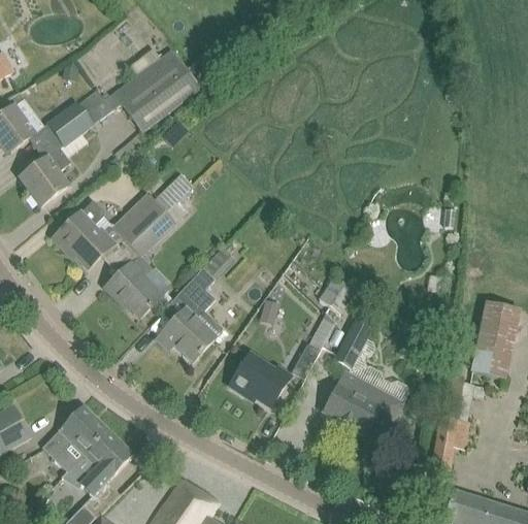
[(160,57),(113,91),(121,103),(142,130),(201,87),(171,48),(160,57)]
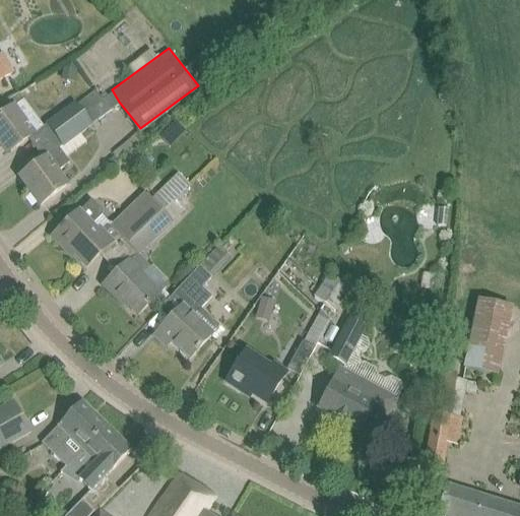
[(0,77),(3,76),(2,75),(13,68),(2,49),(0,49),(0,77)]
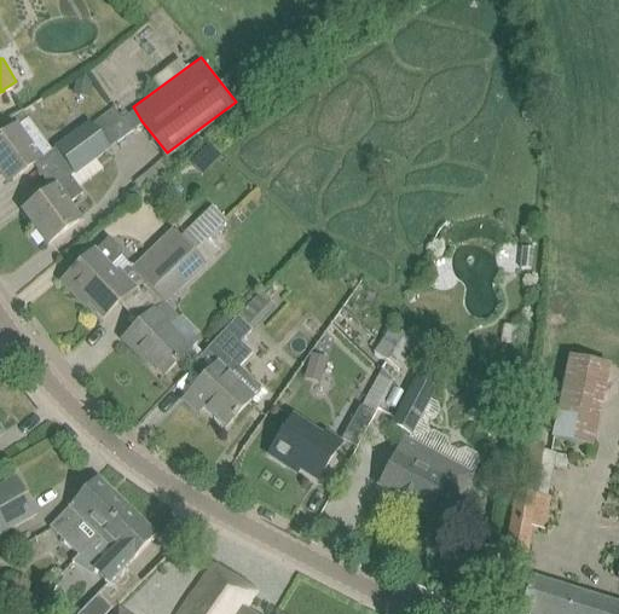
[(114,102),(56,144),(65,157),(123,114),(114,102)]
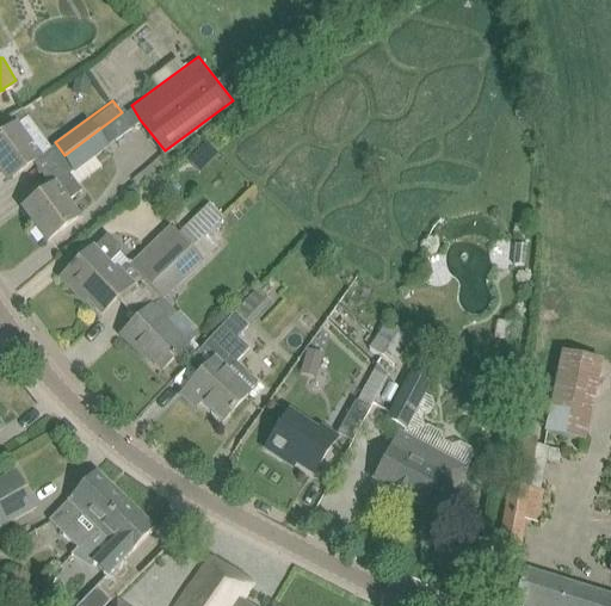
[(16,122),(4,130),(0,133),(0,160),(1,160),(12,174),(51,146),(39,129),(23,105),(11,115),(16,122)]
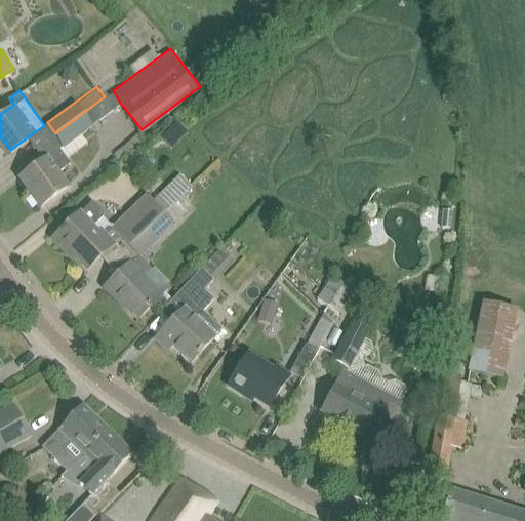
[(113,90),(105,96),(55,133),(64,145),(120,103),(113,90)]
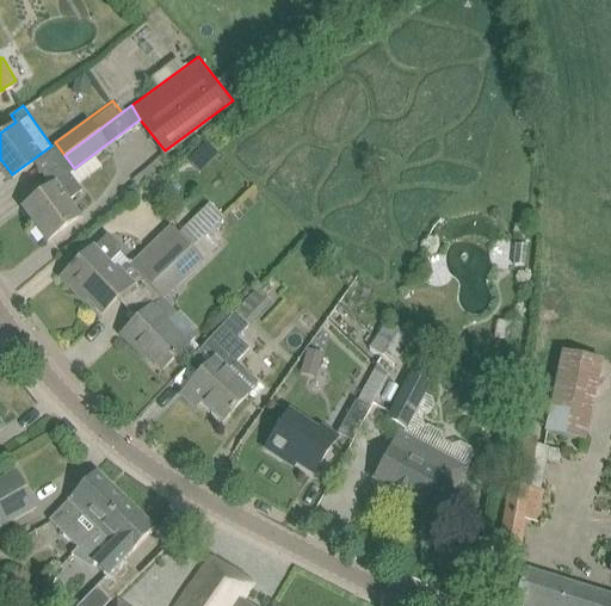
[(69,171),(47,187),(28,202),(38,217),(35,220),(48,237),(60,228),(78,214),(67,198),(81,187),(69,171)]
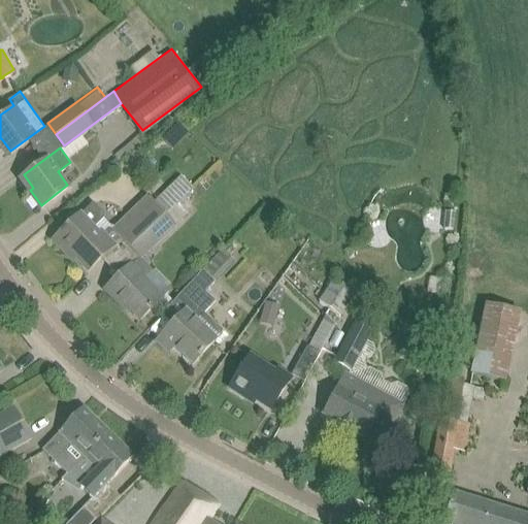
[(93,199),(68,224),(53,238),(66,252),(69,249),(88,267),(113,241),(120,236),(130,247),(175,202),(174,201),(191,186),(179,175),(156,200),(147,192),(111,226),(107,224),(102,230),(100,232),(93,225),(103,215),(103,209),(93,199)]
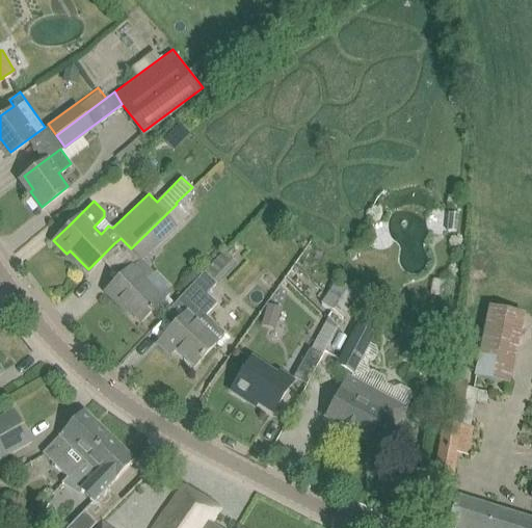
[(177,204),(131,248),(140,258),(177,223),(176,222),(186,212),(177,204)]
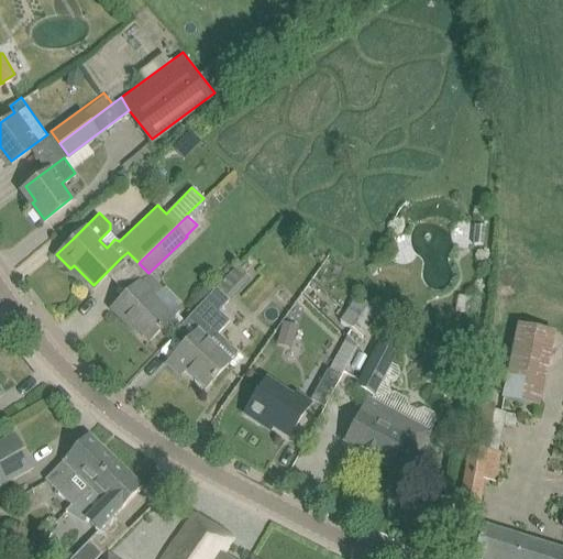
[(208,341),(229,317),(219,307),(251,274),(239,262),(189,314),(201,326),(174,354),(206,385),(229,360),(208,341)]
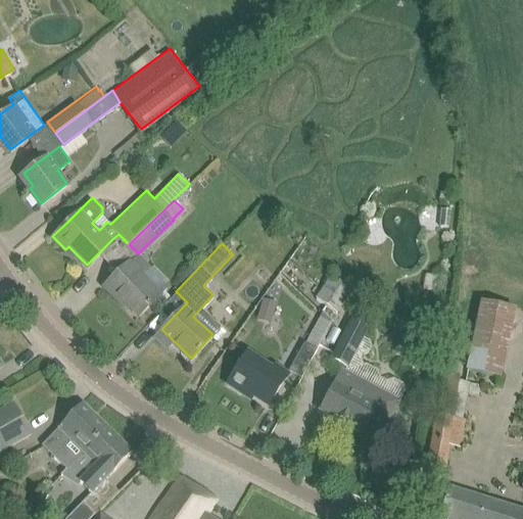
[(120,270),(104,284),(116,296),(120,293),(139,314),(153,299),(160,292),(170,284),(167,281),(157,289),(131,261),(130,260),(120,270)]
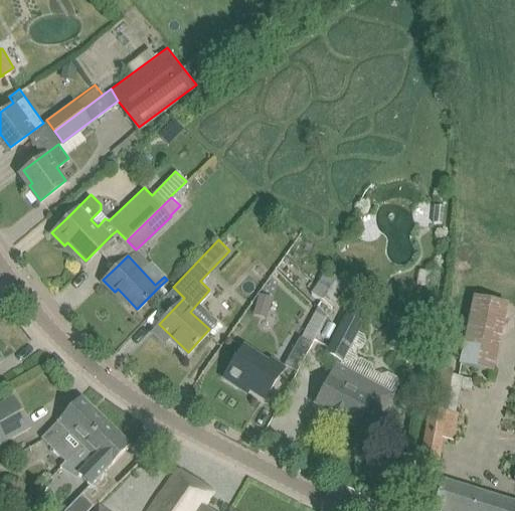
[(327,271),(311,292),(327,306),(344,285),(327,271)]
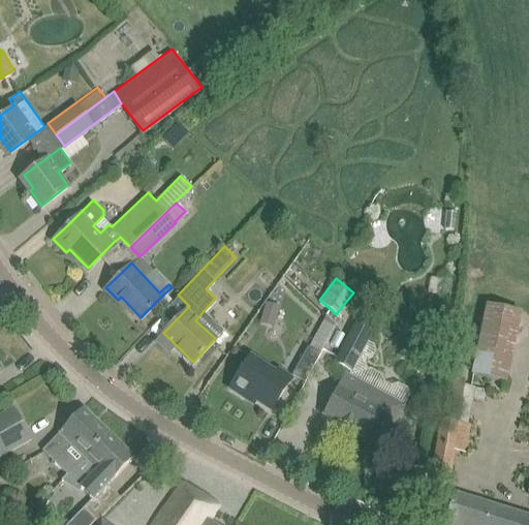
[(261,313),(275,316),(279,302),(266,299),(261,313)]
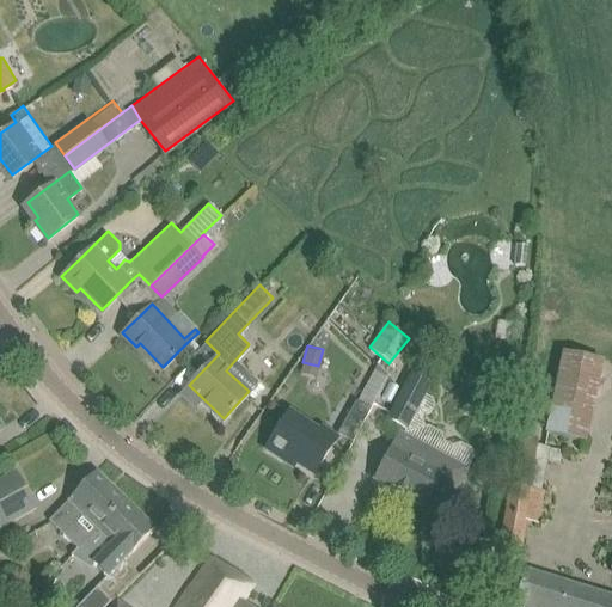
[(562,348),(545,429),(587,436),(604,356),(562,348)]
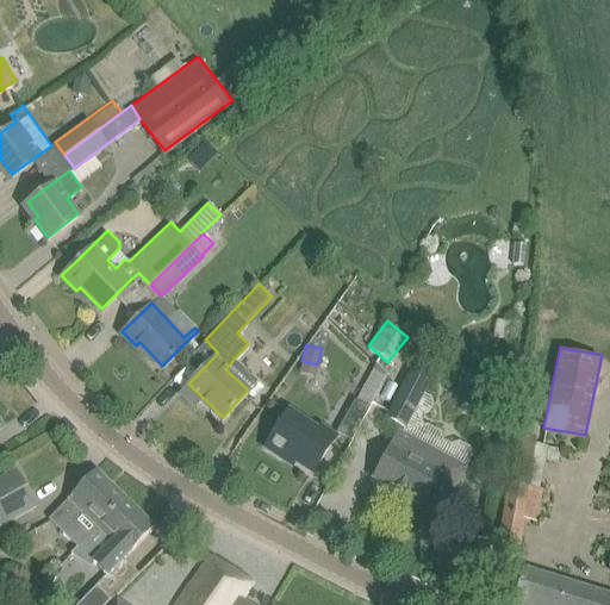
[(405,381),(386,415),(404,424),(423,391),(430,375),(412,366),(405,381)]
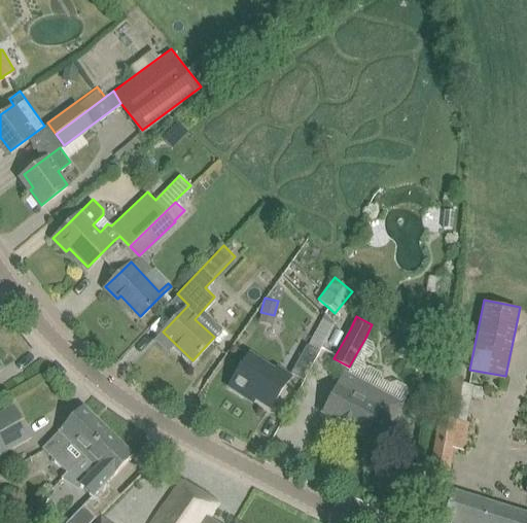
[(312,333),(291,370),(303,376),(323,338),(312,333)]
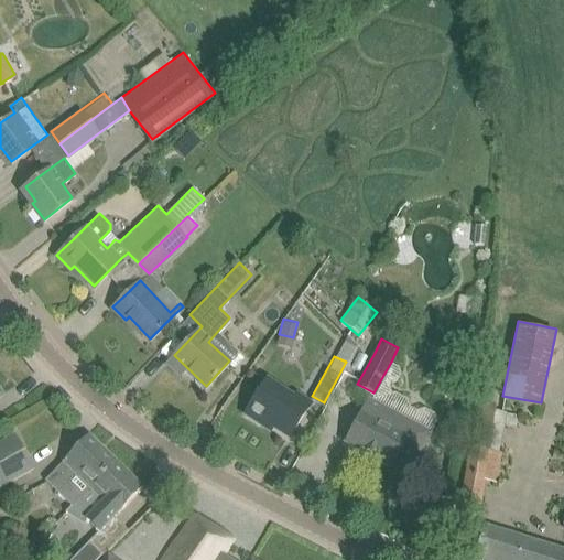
[(267,378),(257,392),(245,411),(261,421),(263,418),(289,434),(311,401),(296,391),(294,396),(267,378)]
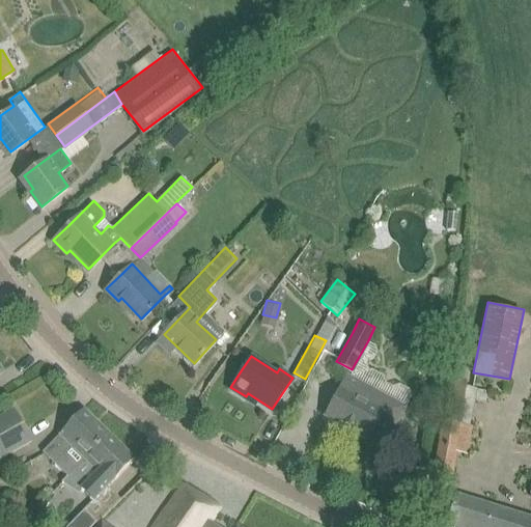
[(406,405),(347,372),(326,413),(368,436),(375,424),(391,433),(406,405)]
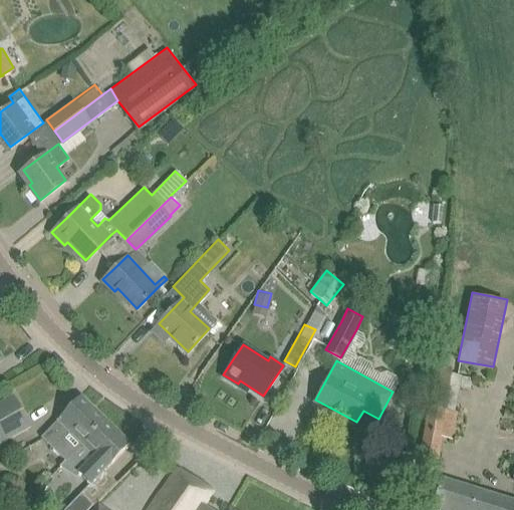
[(436,363),(423,437),(420,457),(437,460),(442,432),(450,434),(453,419),(454,419),(455,417),(453,417),(461,372),(452,370),(453,366),(436,363)]
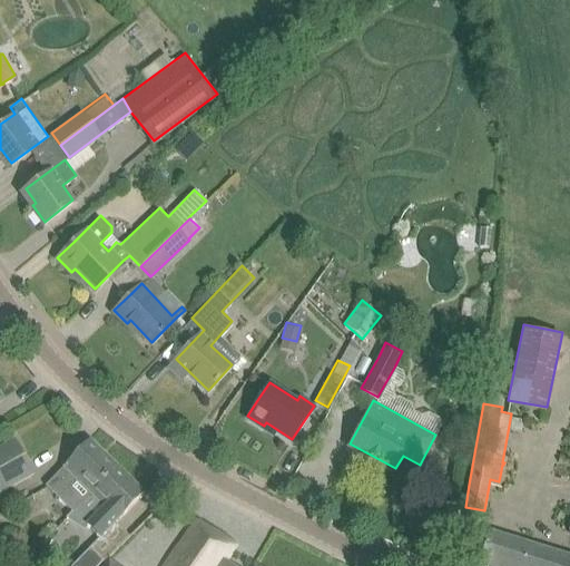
[(0,441),(0,490),(35,471),(13,435),(0,441)]
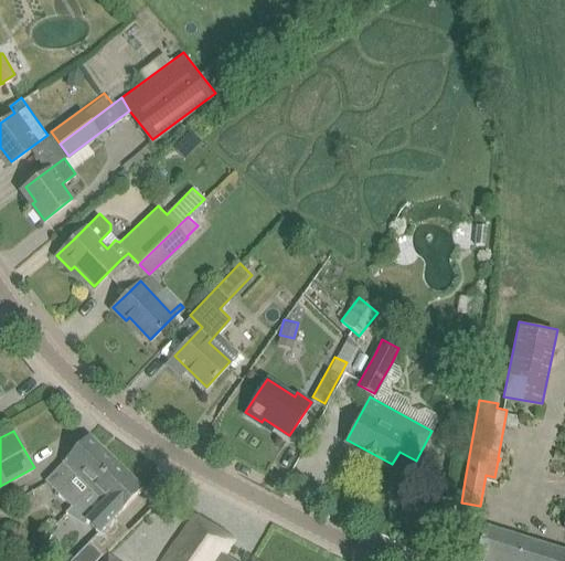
[(88,433),(45,478),(71,505),(88,487),(116,458),(88,433)]
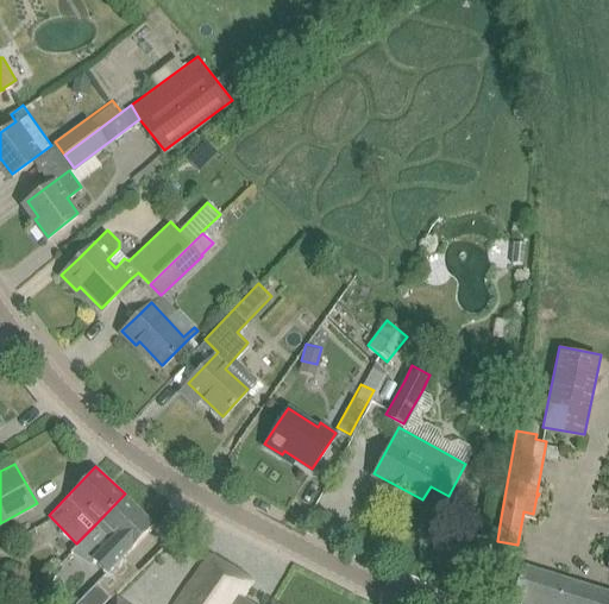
[(95,524),(79,542),(94,557),(93,559),(106,572),(126,551),(127,552),(155,523),(125,495),(95,524)]
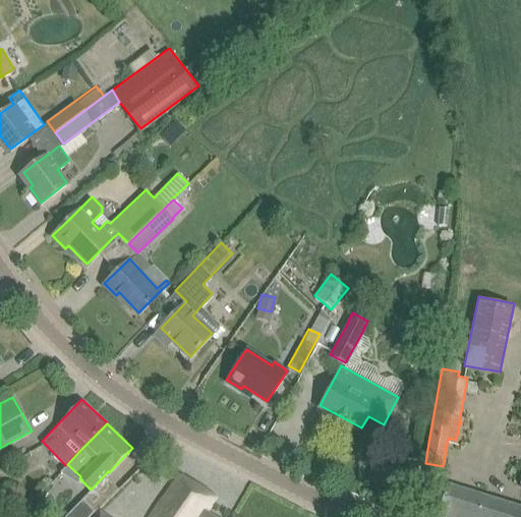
[(217,516),(206,510),(215,496),(180,473),(152,516),(217,516)]
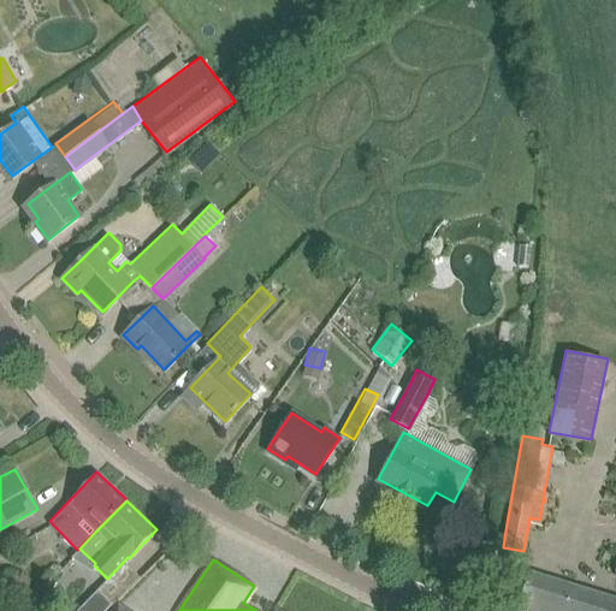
[(615,569),(615,598),(527,571),(516,606),(532,610),(615,610),(615,561),(614,569),(615,569)]
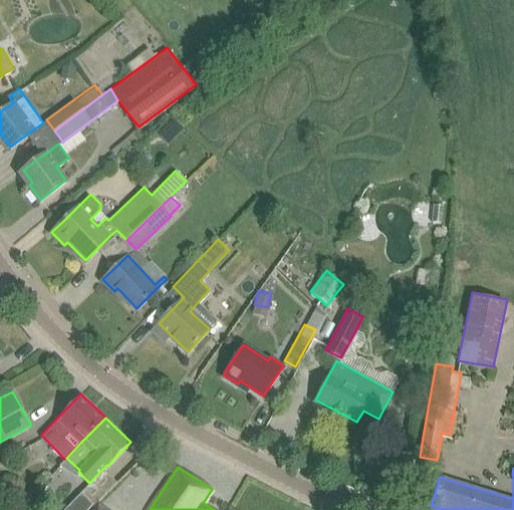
[(81,491),(61,509),(85,509),(92,502),(81,491)]
